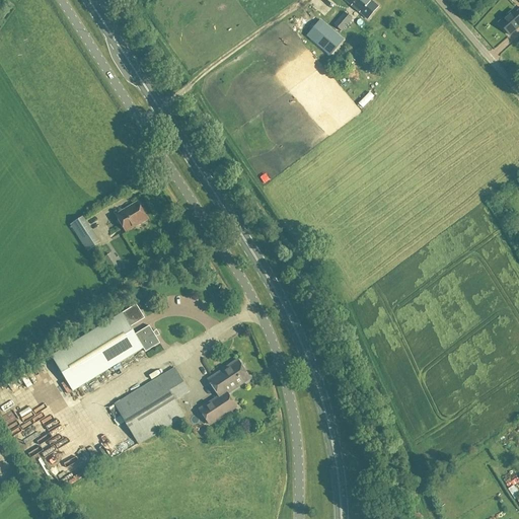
[(378,7),(371,1),(369,0),(346,0),(361,12),(368,19),(378,7)]
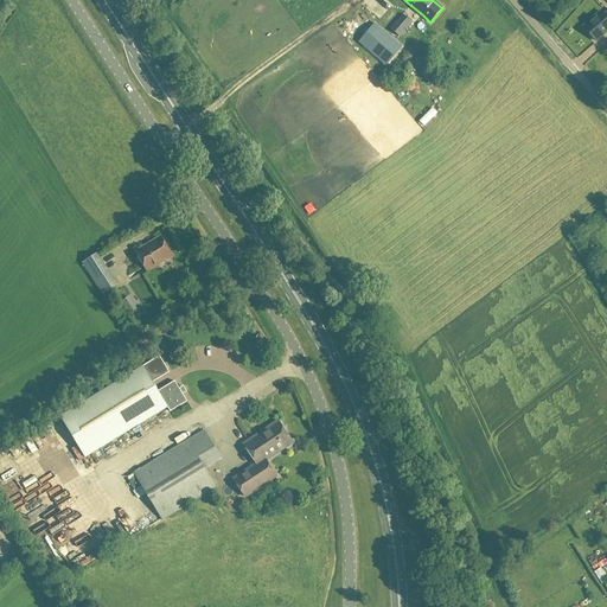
[(606,12),(604,16),(601,12),(583,27),(595,42),(606,30),(606,12)]
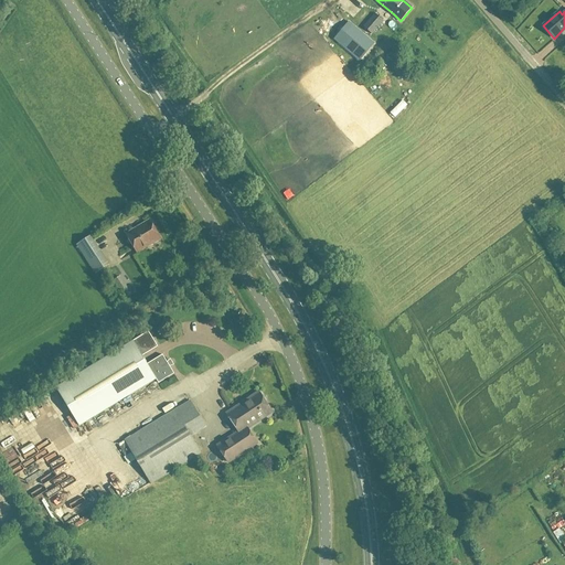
[(379,32),(387,22),(382,17),(373,28),(379,32)]
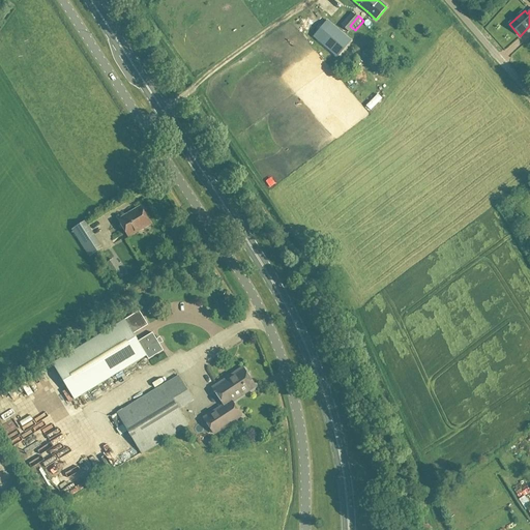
[(327,21),(314,36),(337,57),(351,40),(327,21)]
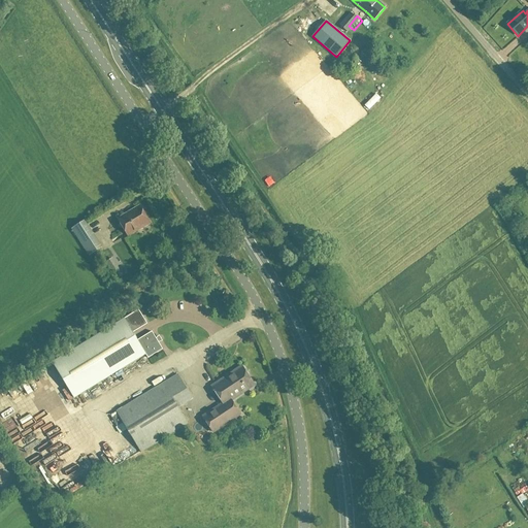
[(361,62),(366,57),(361,53),(356,57),(361,62)]
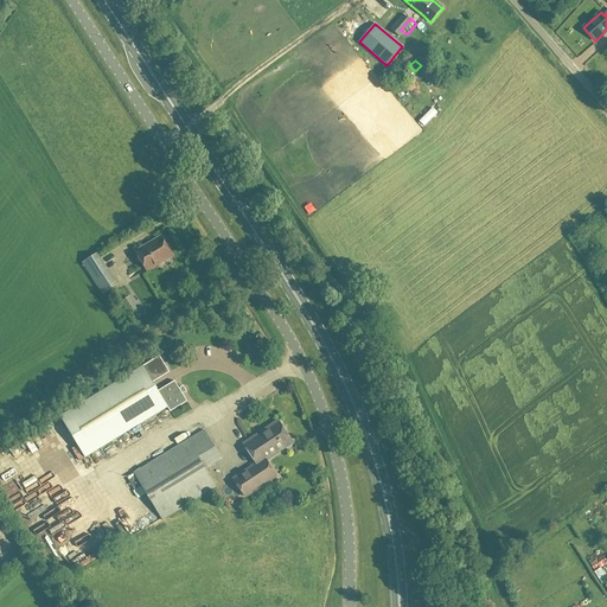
[(168,260),(168,257),(172,255),(161,237),(136,253),(146,270),(160,262),(161,263),(168,260)]
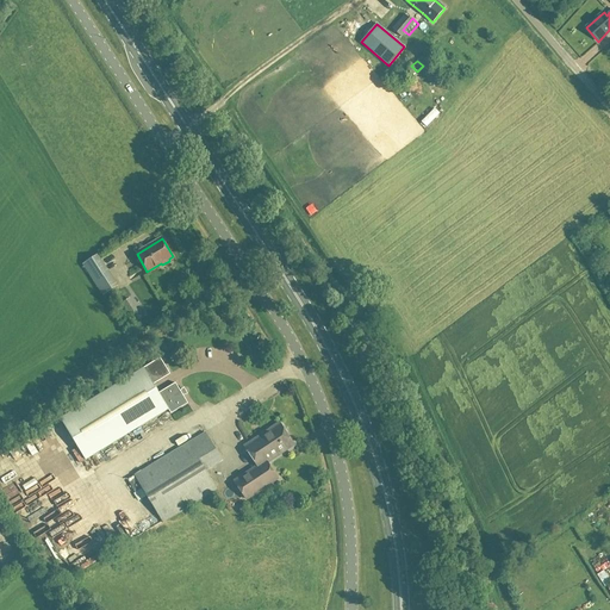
[(118,286),(98,255),(82,265),(103,296),(118,286)]
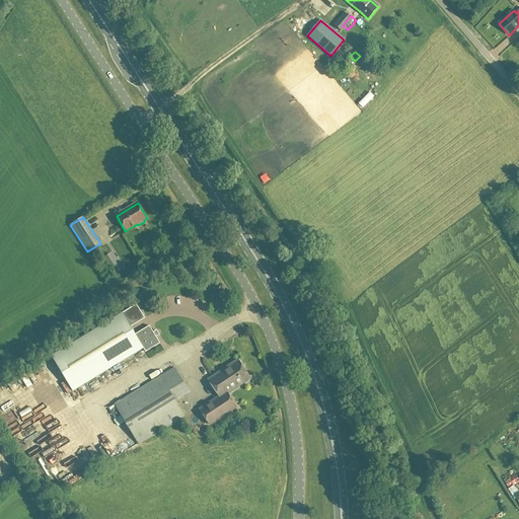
[(120,270),(116,265),(110,268),(115,273),(120,270)]
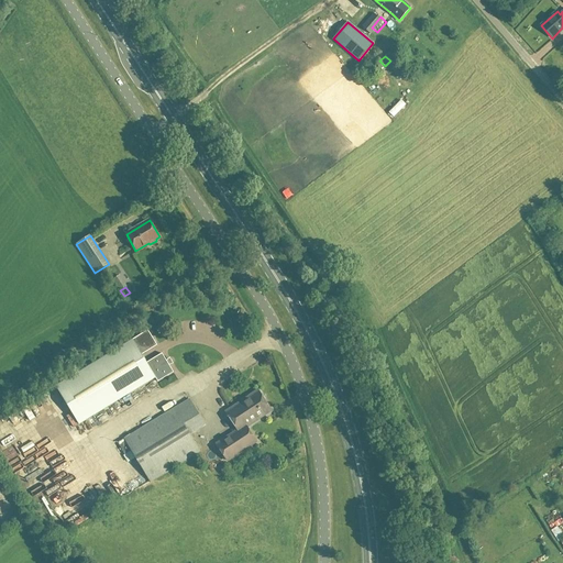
[(157,345),(147,330),(56,386),(79,424),(155,378),(158,382),(174,373),(162,354),(146,363),(142,355),(157,345)]
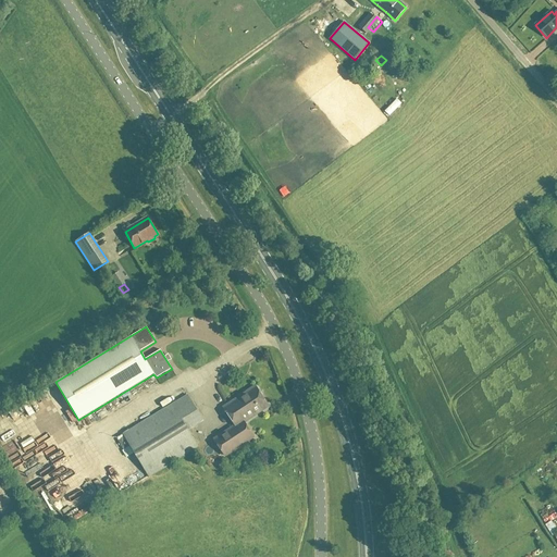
[(224,408),(236,426),(244,421),(244,422),(269,406),(256,386),(224,408)]
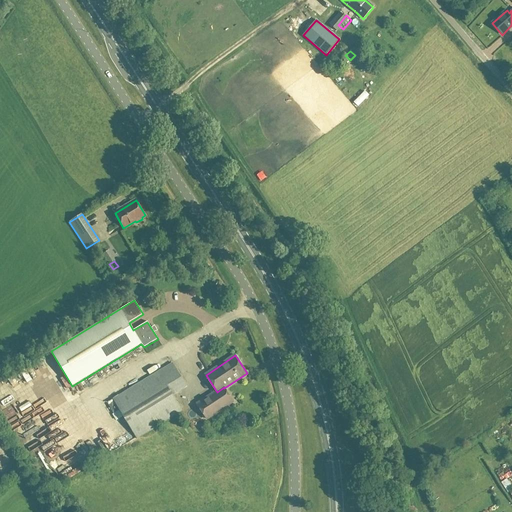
[(168,388),(182,380),(172,363),(113,399),(137,439),(182,411),(168,388)]
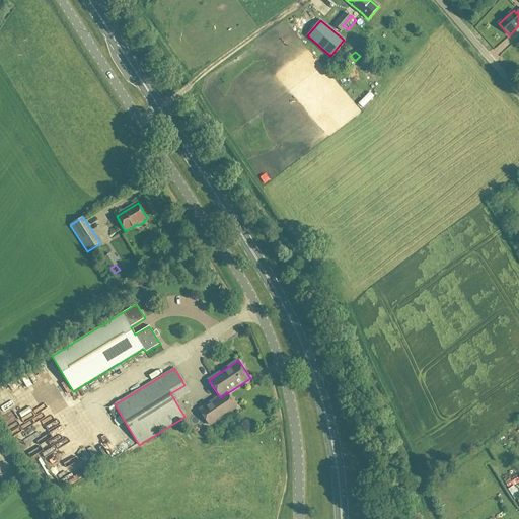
[(227,392),(220,397),(200,410),(210,425),(236,408),(227,393),(227,392)]
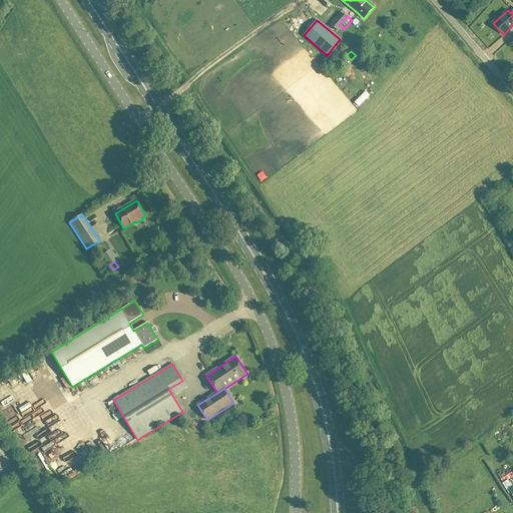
[(0,403),(0,415),(12,407),(7,399),(0,403)]
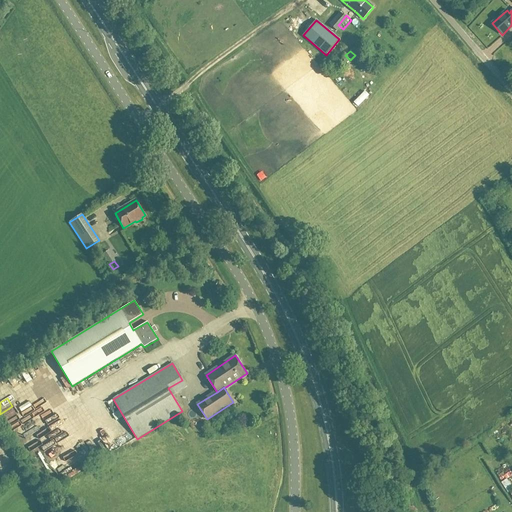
[(33,415),(44,408),(38,399),(27,406),(33,415)]
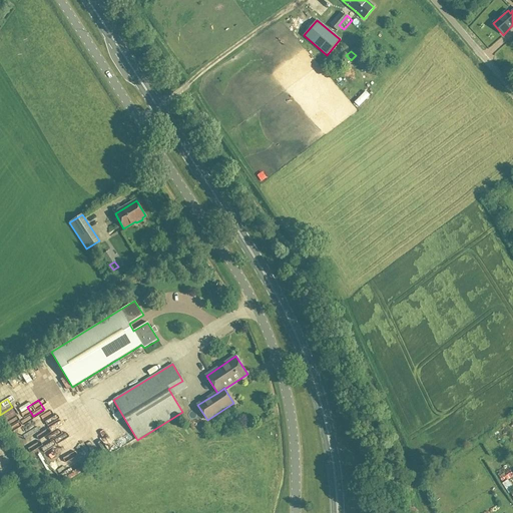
[(15,428),(26,422),(24,418),(13,424),(15,428)]
